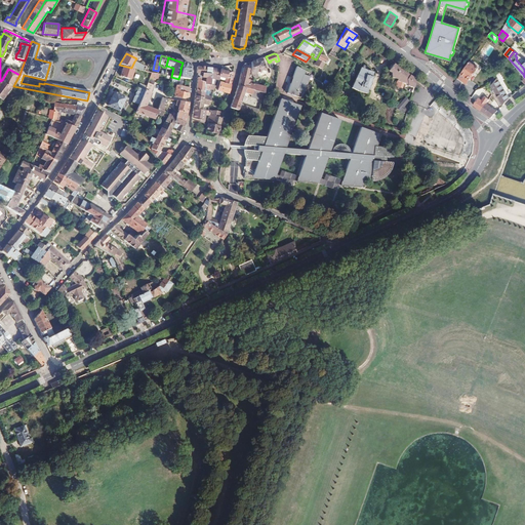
[(257,59),(251,63),(252,76),(253,76),(254,79),(257,78),(256,73),(266,70),(261,58),(257,59)]
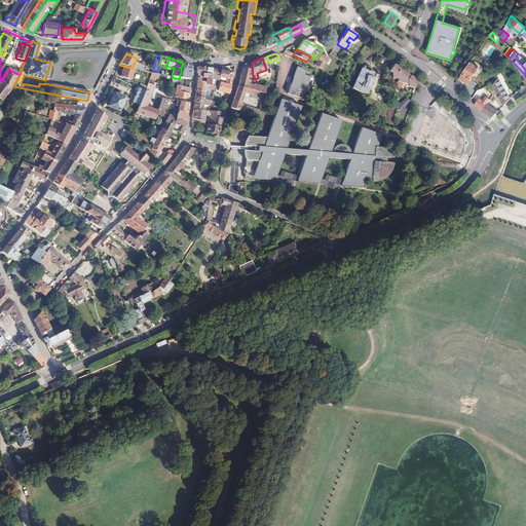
[(132,68),(134,69),(144,72),(145,68),(135,62),(132,68)]
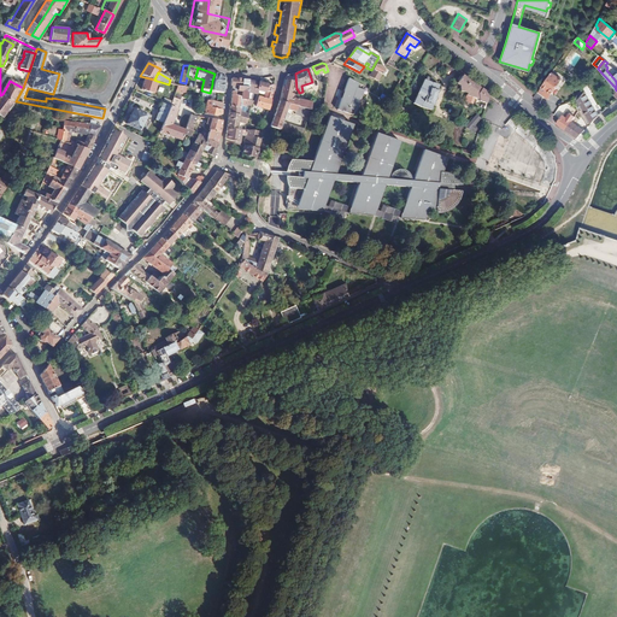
[(538,93),(544,97),(546,98),(548,100),(552,95),(563,80),(552,72),(538,93)]
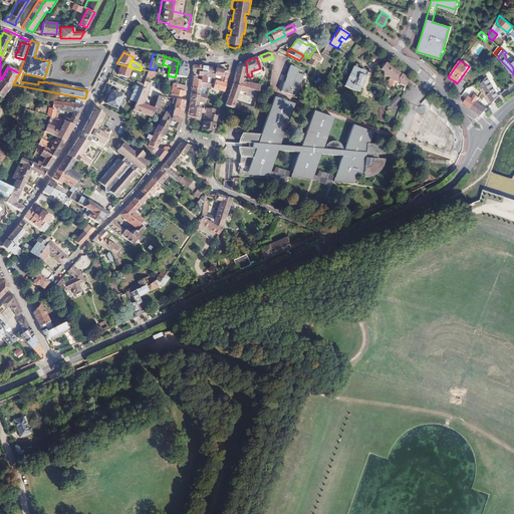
[(179,61),(177,67),(180,68),(179,70),(177,70),(175,77),(180,77),(186,78),(187,67),(184,62),(179,61)]
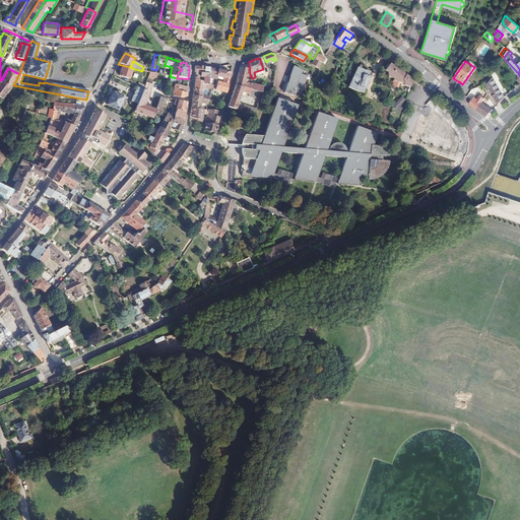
[(409,88),(412,79),(410,77),(407,76),(407,75),(405,77),(403,75),(405,73),(398,69),(391,63),(386,71),(388,72),(389,76),(389,77),(394,79),(394,81),(403,85),(405,86),(409,88)]
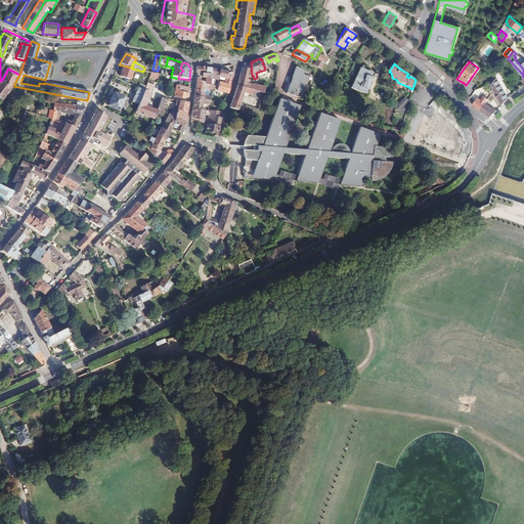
[(131,68),(123,66),(120,77),(130,80),(133,69),(131,68)]
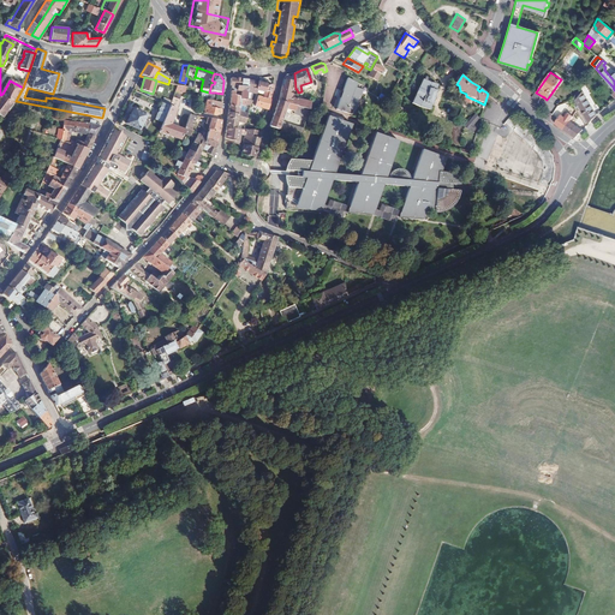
[(248,89),(248,81),(232,78),(231,87),(233,87),(248,89)]
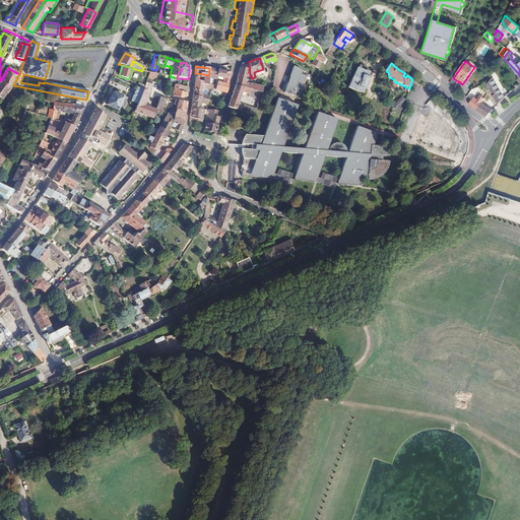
[(247,68),(240,67),(239,74),(239,77),(236,86),(242,87),(243,84),(247,85),(248,80),(245,79),(247,68)]
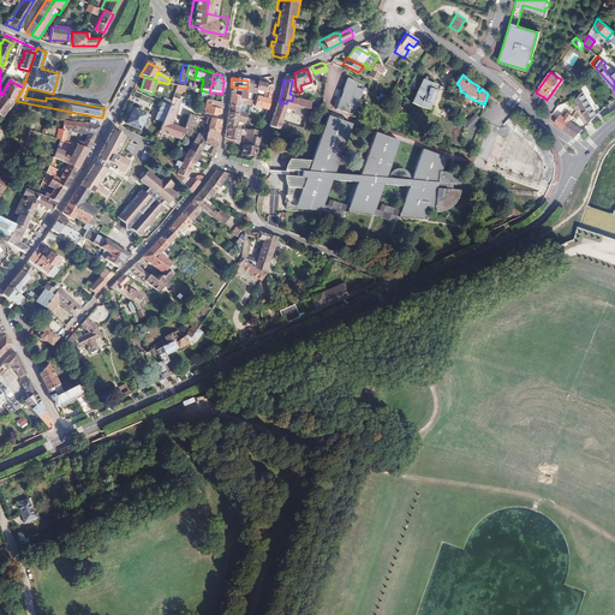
[(348,79),(344,91),(351,94),(350,95),(347,95),(346,97),(348,99),(348,101),(341,99),(338,109),(353,115),(354,111),(356,111),(358,105),(357,105),(359,97),(362,97),(363,90),(362,90),(364,84),(348,79)]
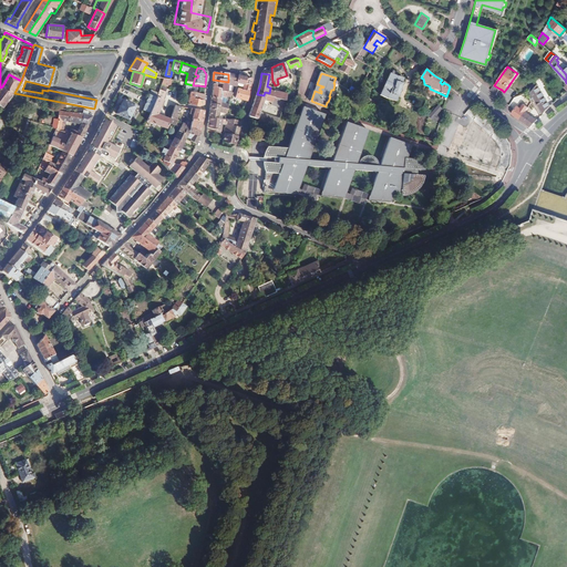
[(2,86),(0,88),(0,107),(2,109),(14,93),(21,81),(9,74),(2,86)]
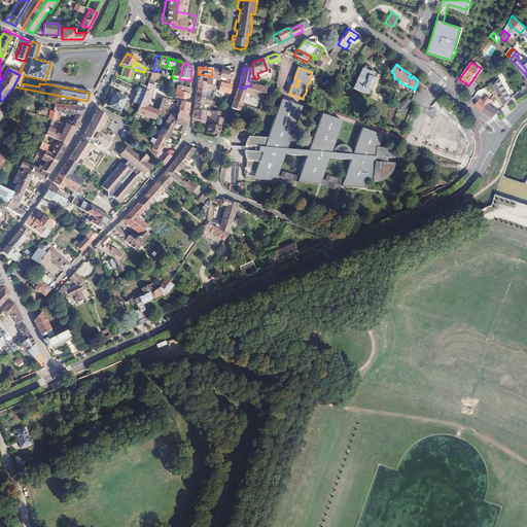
[(222,71),(212,69),(212,76),(211,80),(220,82),(220,80),(221,76),(222,71)]
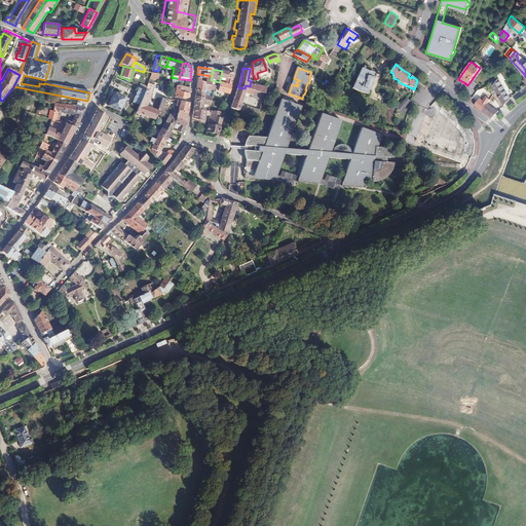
[(374,73),(364,69),(357,90),(368,95),(369,89),(370,90),(374,77),(373,77),(374,73)]
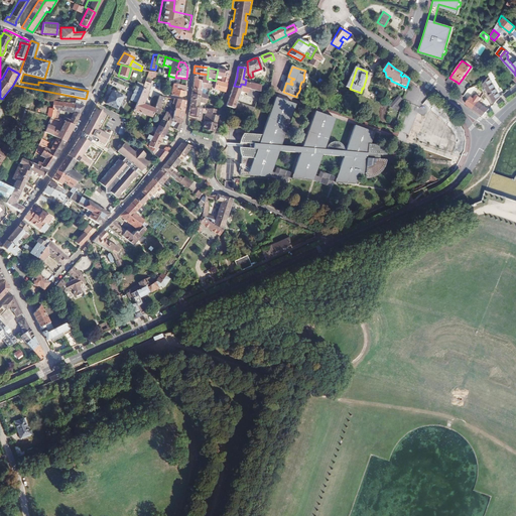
[(147,73),(145,79),(152,80),(156,81),(159,82),(160,75),(154,74),(147,73)]
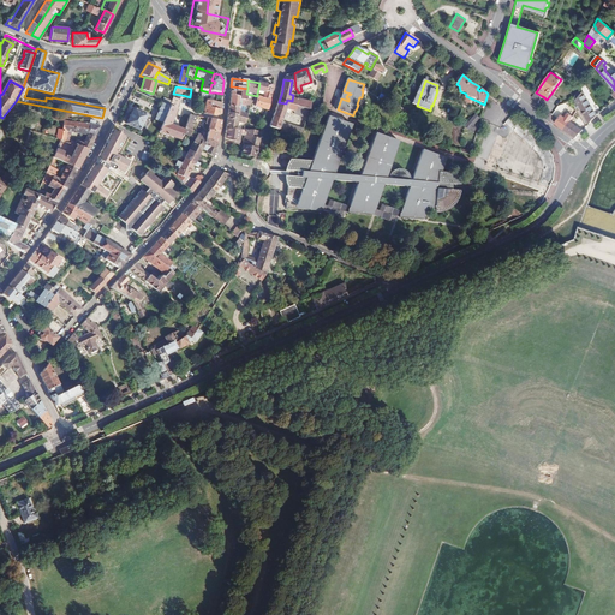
[(246,94),(248,89),(233,87),(233,90),(236,90),(236,93),(239,94),(239,99),(234,97),(234,93),(231,93),(230,107),(239,108),(240,107),(242,101),(246,101),(246,94)]
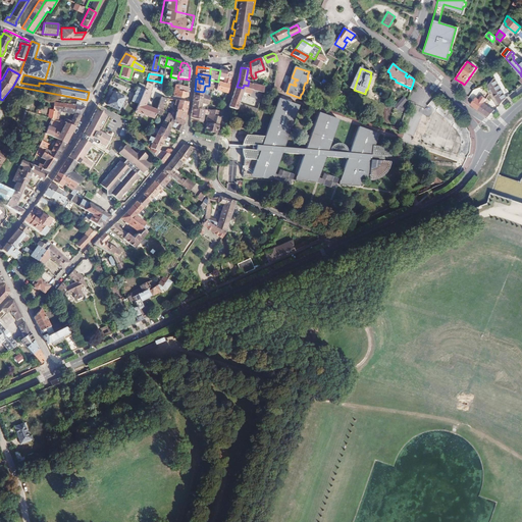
[(497,81),(493,75),(485,87),(488,93),(492,90),(500,86),(498,83),(492,86),(497,81)]
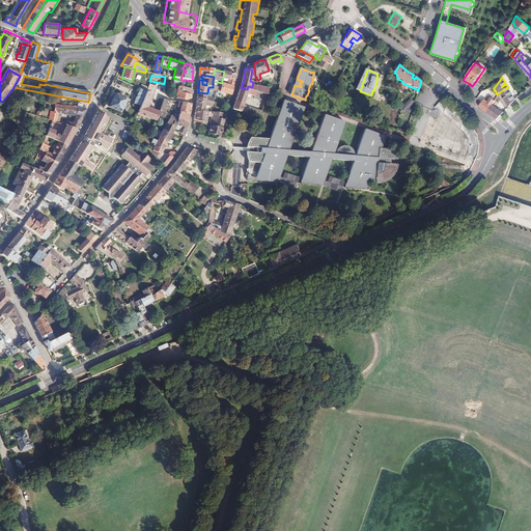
[(173,78),(171,85),(174,86),(177,86),(184,87),(186,80),(180,80),(173,78)]
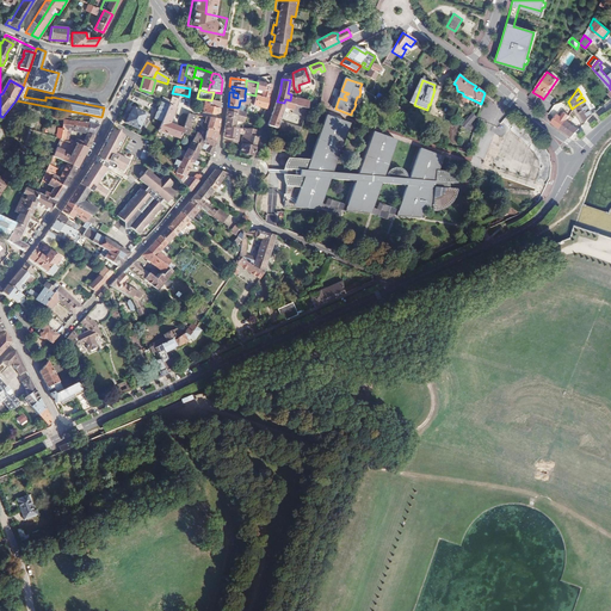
[(270,92),(264,91),(263,94),(263,96),(260,96),(260,98),(257,97),(254,106),(266,109),(270,92)]
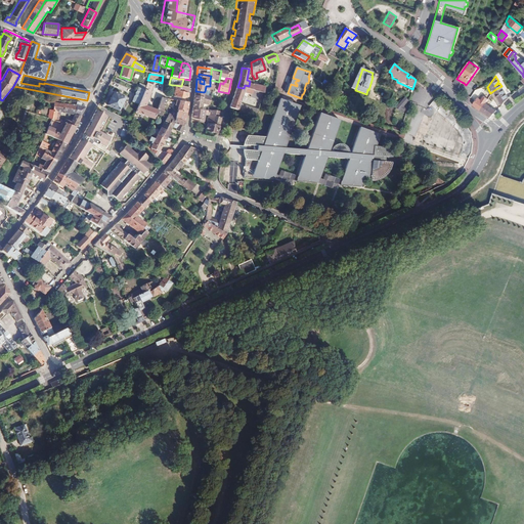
[(254,82),(250,81),(249,86),(245,85),(244,88),(245,89),(254,91),(263,93),(265,88),(255,85),(256,82),(254,82)]
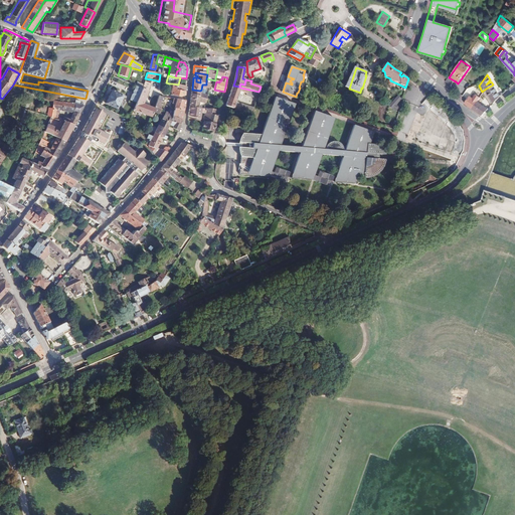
[(468,83),(461,79),(458,83),(463,88),(464,89),(467,83),(468,83)]
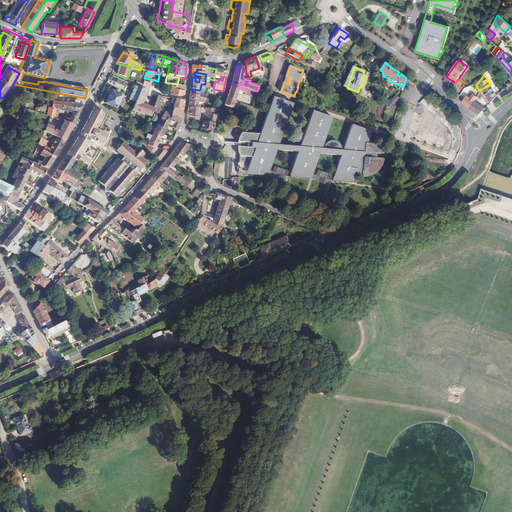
[(455,83),(453,81),(449,87),(456,92),(460,87),(455,83)]
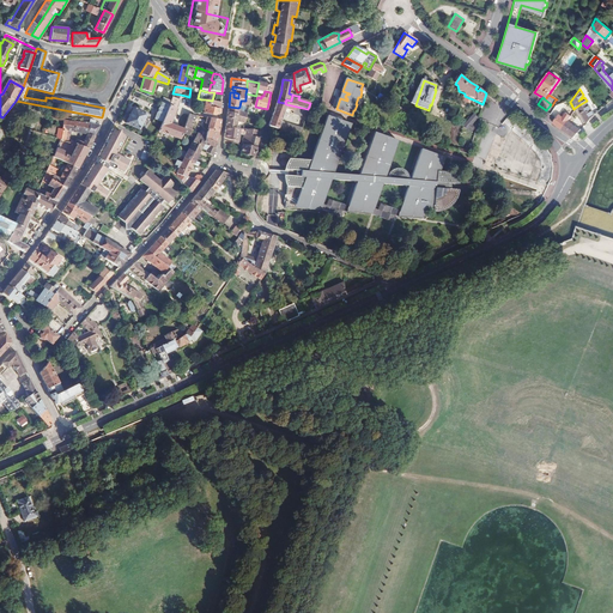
[(162,122),(158,132),(178,139),(181,133),(183,129),(173,127),(174,123),(169,122),(175,109),(176,109),(180,101),(178,101),(171,98),(171,102),(169,108),(162,122)]
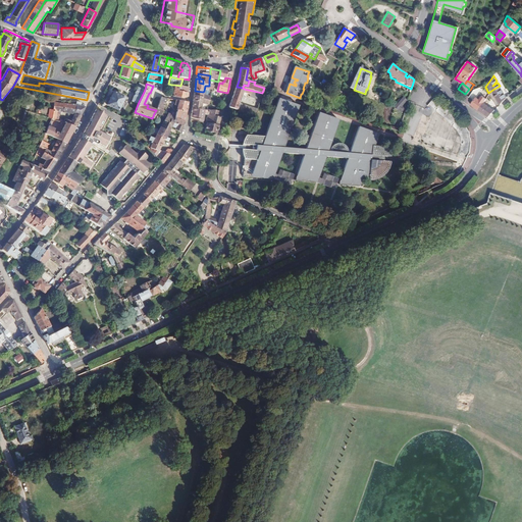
[(174,85),(172,97),(180,98),(187,97),(188,93),(180,92),(181,87),(181,86),(180,86),(174,85)]
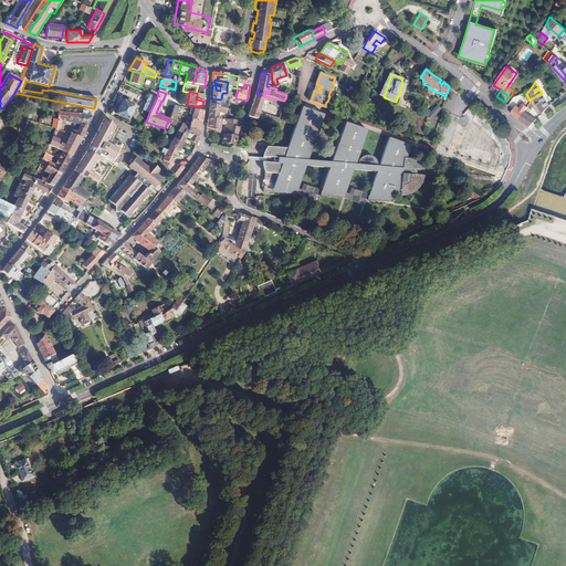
[(522,98),(513,92),(510,97),(519,103),(522,98)]
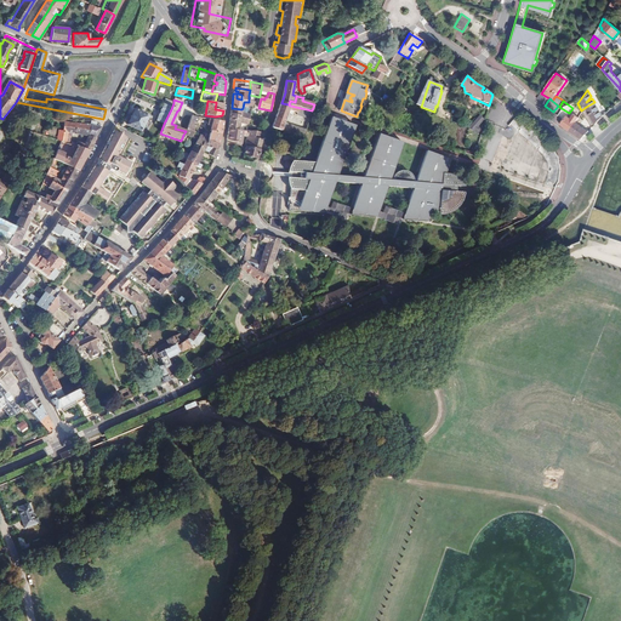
[(597,124),(604,117),(594,102),(586,107),(597,124)]
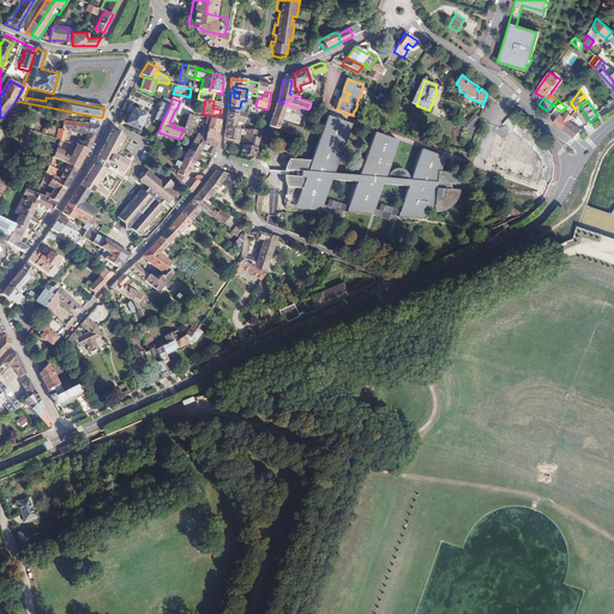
[(286,103),(278,102),(275,109),(284,113),(289,114),(290,112),(295,113),(294,115),(306,118),(307,114),(308,109),(298,107),(287,104),(286,103)]
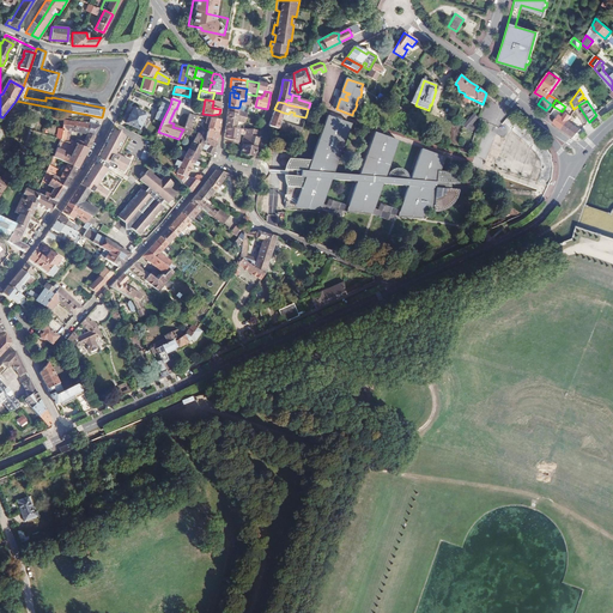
[(169,108),(162,104),(155,119),(162,122),(169,108)]
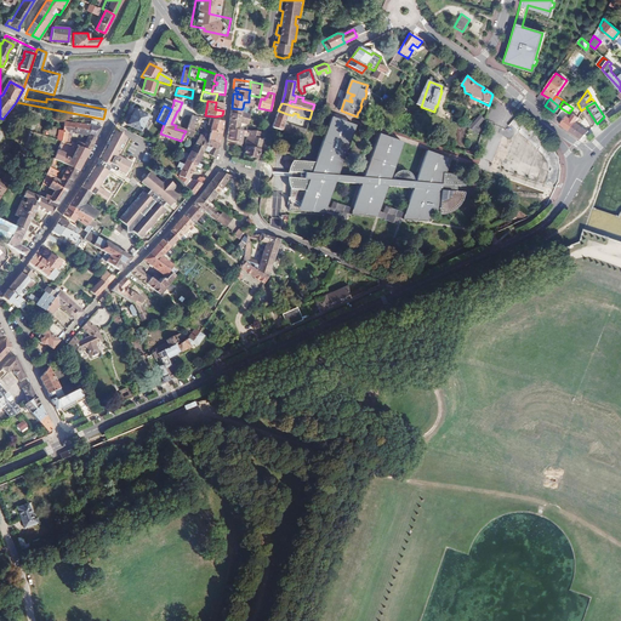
[(558,112),(565,117),(567,117),(573,120),(575,118),(569,113),(559,107),(558,106),(553,112),(557,114),(558,112)]
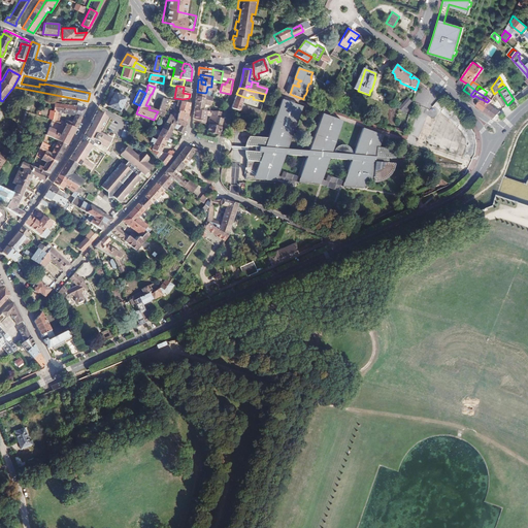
[(114,94),(108,106),(119,111),(126,99),(114,94)]
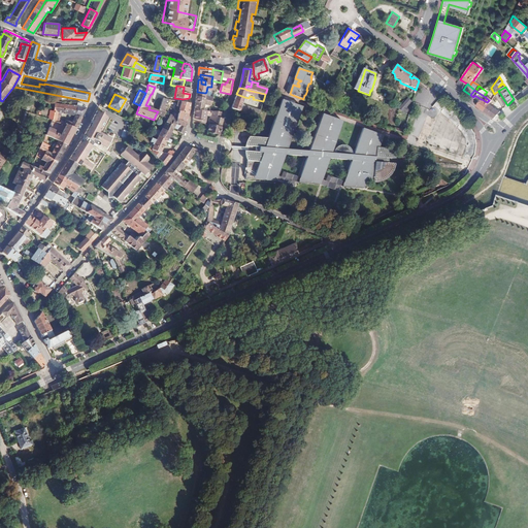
[(196,97),(194,110),(202,111),(204,104),(207,105),(210,105),(212,98),(205,96),(204,99),(196,97)]
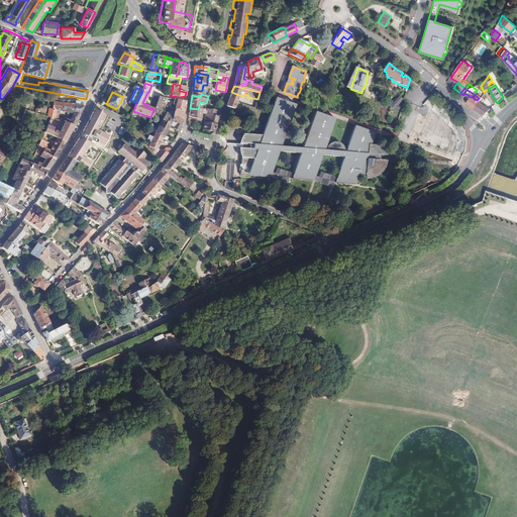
[(238,98),(231,95),(227,106),(234,109),(238,98)]
